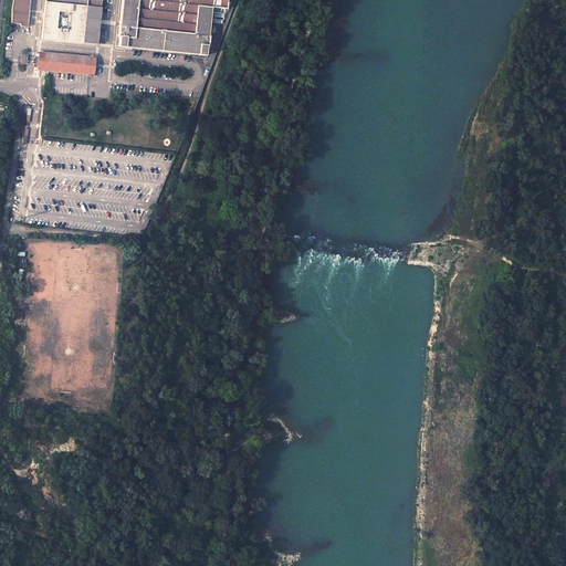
[(27,27),(29,0),(12,0),(12,8),(11,23),(21,24),(20,25),(27,27)]
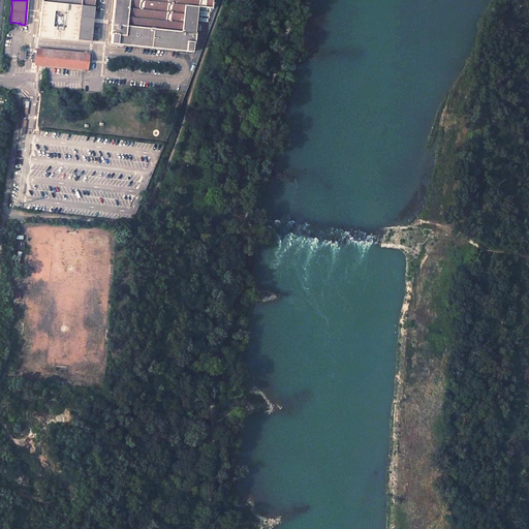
[(97,9),(97,0),(41,0),(38,36),(78,40),(91,41),(93,19),(94,8),(97,9)]
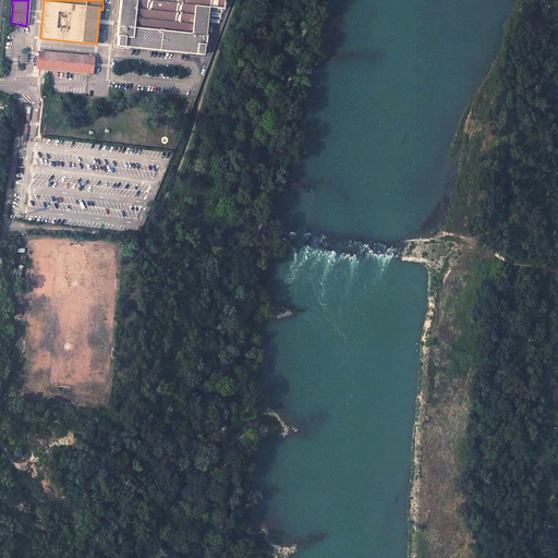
[(120,0),(117,36),(118,36),(117,46),(124,46),(124,45),(131,45),(131,47),(190,53),(190,51),(196,52),(196,53),(203,55),(204,46),(205,46),(209,7),(223,9),(225,0),(120,0)]
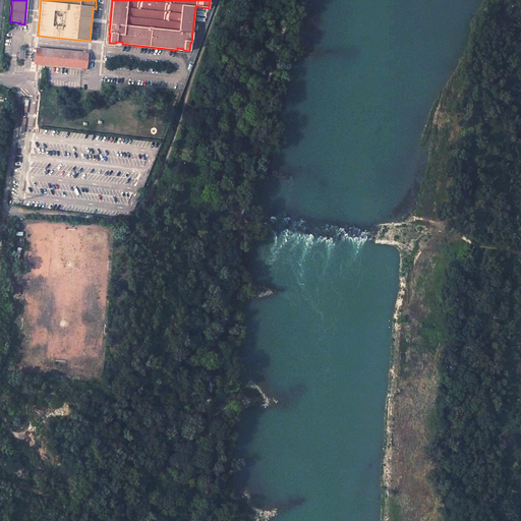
[(87,68),(88,53),(87,53),(87,52),(87,51),(83,51),(82,52),(37,48),(36,60),(35,63),(39,62),(81,68),(81,69),(84,70),(85,69),(85,68),(87,68)]
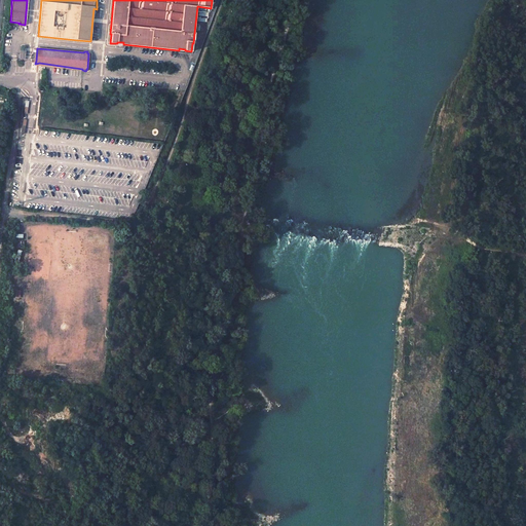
[(28,259),(36,260),(37,250),(29,249),(28,259)]
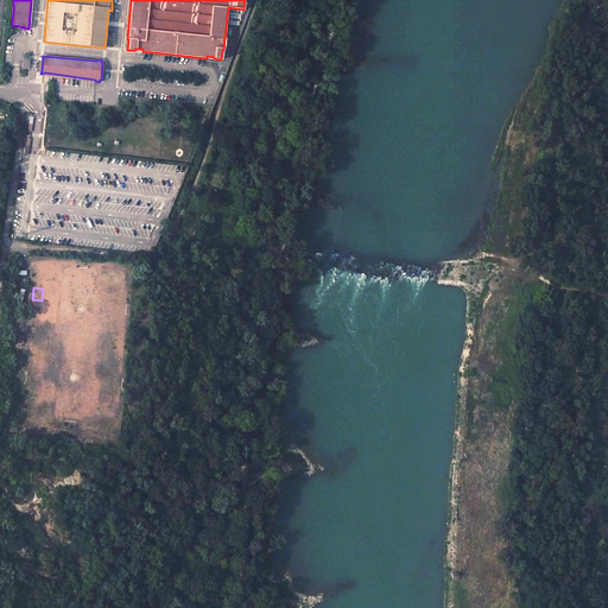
[(32,317),(42,317),(42,305),(32,305),(32,317)]
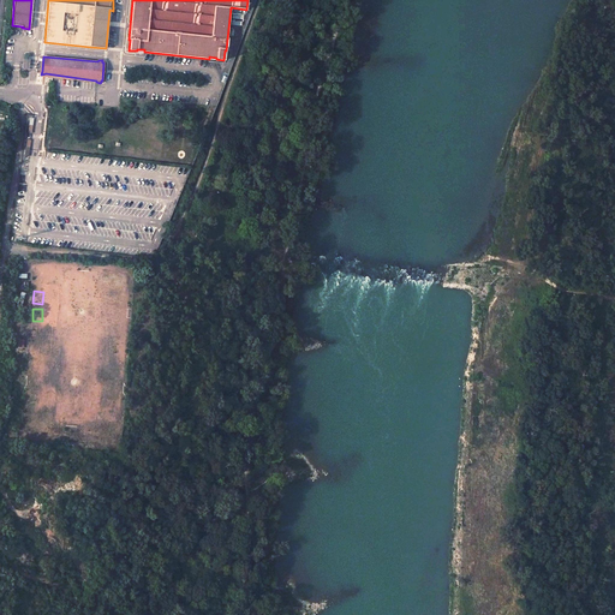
All buildings are outlined.
